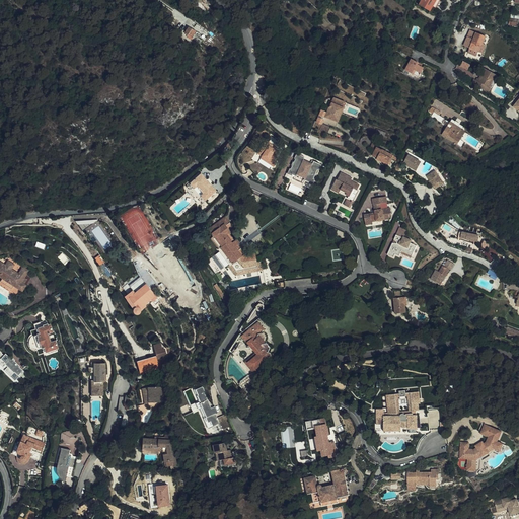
[(439,0),(422,0),(420,5),(431,11),(433,6),(436,7),(439,0)]
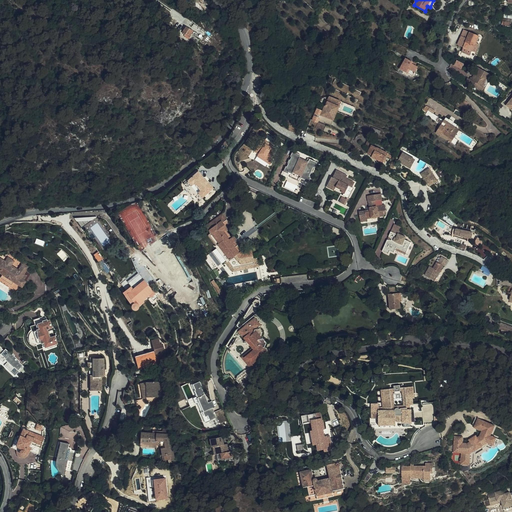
[(323,18),(315,23),(321,31),(322,30),(324,34),(331,29),(323,18)]
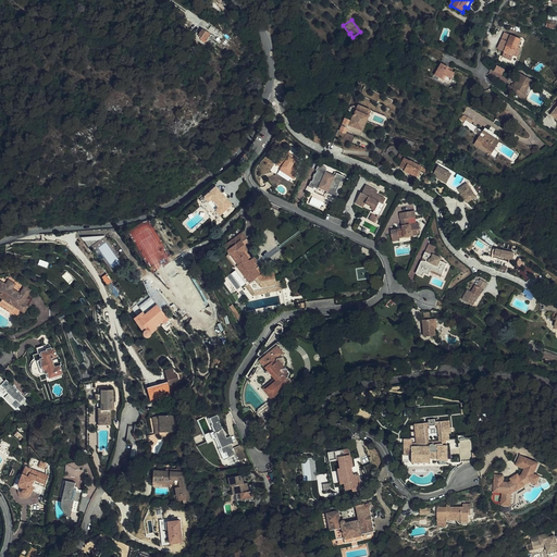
[(546,26),(556,28),(556,21),(547,20),(546,26)]
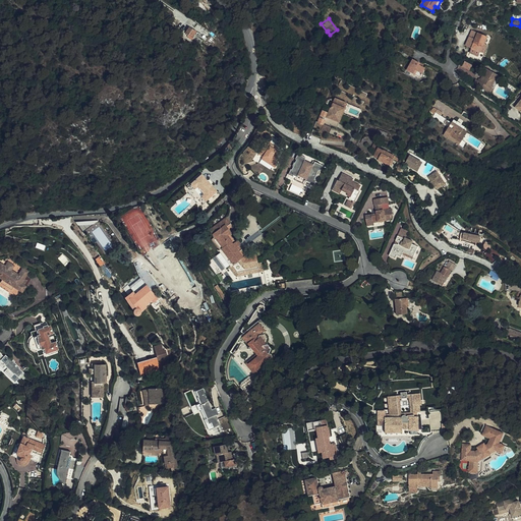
[(488,36),(480,33),(476,41),(475,43),(473,48),(471,47),(470,51),(482,56),(486,47),(484,46),(488,36)]
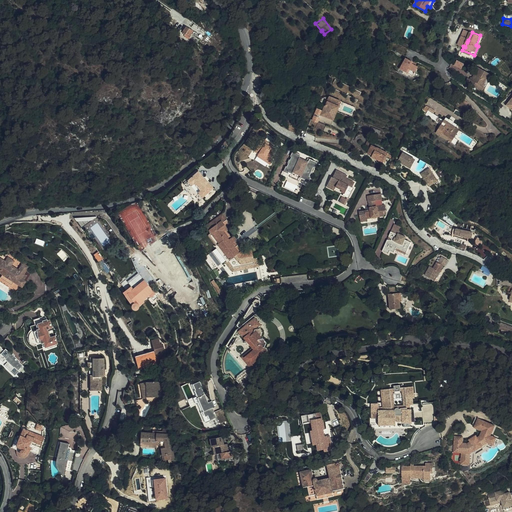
[(458,44),(463,46),(465,47),(467,42),(465,41),(460,39),(458,44)]
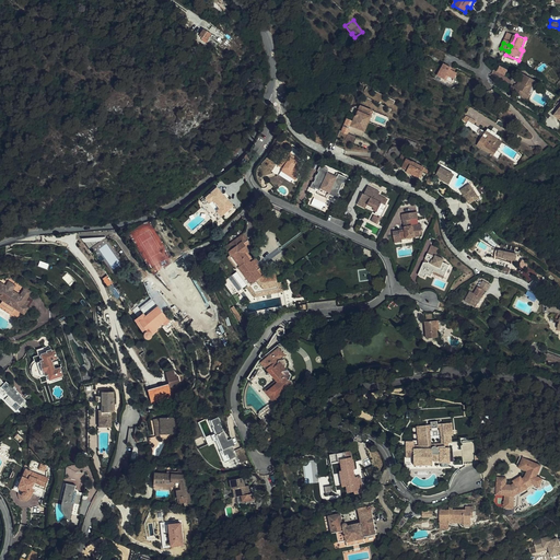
[(447,78),(454,80),(457,74),(451,71),(452,69),(442,65),(436,78),(446,81),(447,78)]
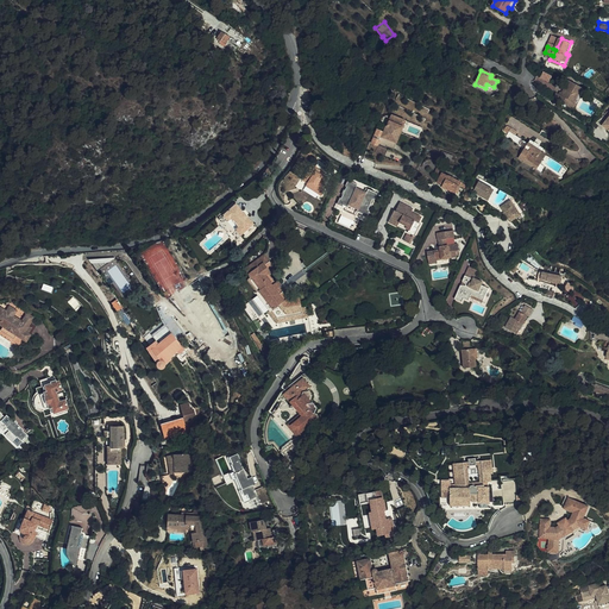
[(550,81),(552,74),(542,71),(540,79),(550,81)]
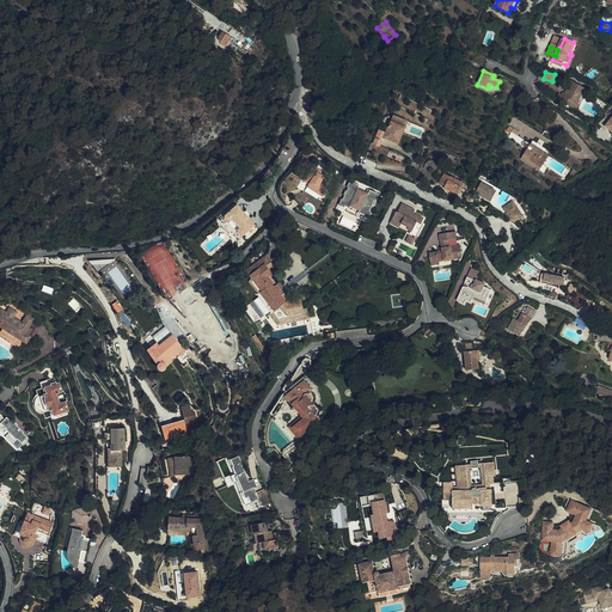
[(569,84),(565,91),(568,92),(567,95),(562,92),(560,91),(557,96),(576,106),(579,103),(577,102),(583,91),(585,92),(588,87),(581,85),(571,79),(568,84),(569,84)]
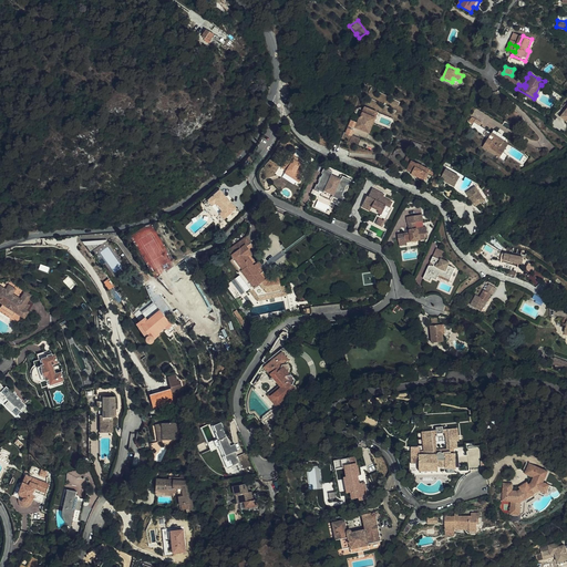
[(354,127),(366,132),(369,122),(372,123),(377,112),(363,106),(359,117),(354,127)]
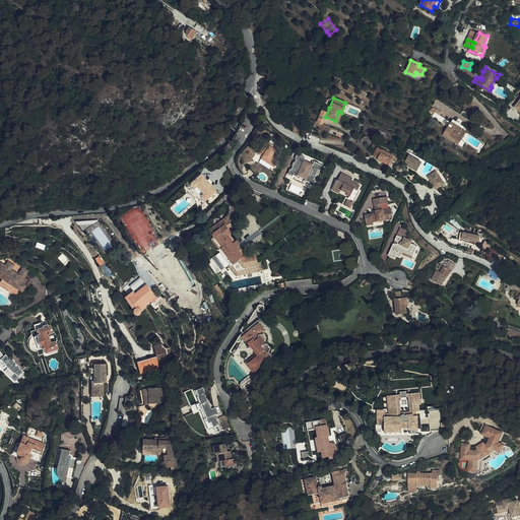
[(476,106),(468,100),(465,104),(474,110),(476,106)]
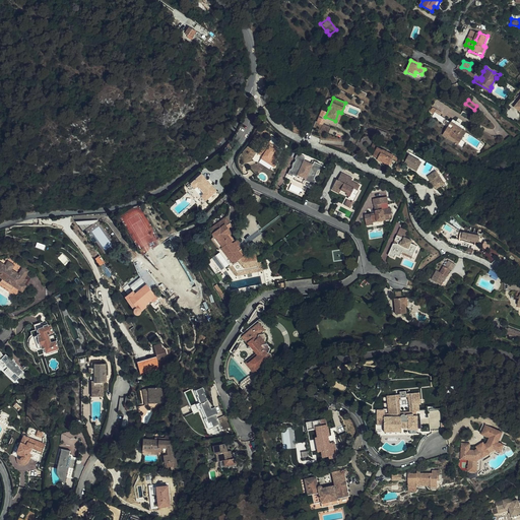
[(449,123),(450,121),(446,119),(445,119),(443,121),(444,123),(448,125),(451,127),(453,125),(449,123)]
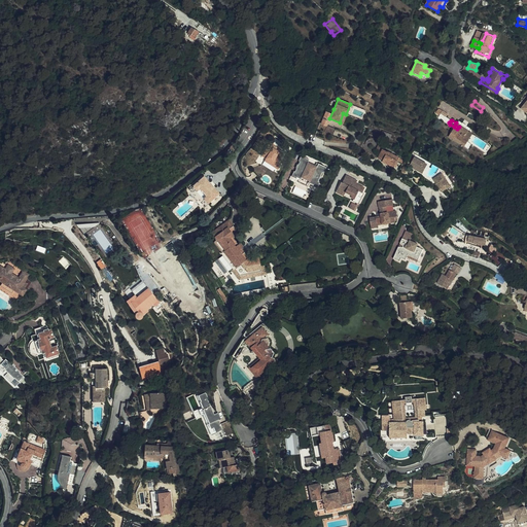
[(457,121),(456,123),(455,125),(459,127),(457,129),(454,127),(448,136),(464,146),(472,133),(468,130),(468,129),(457,121)]
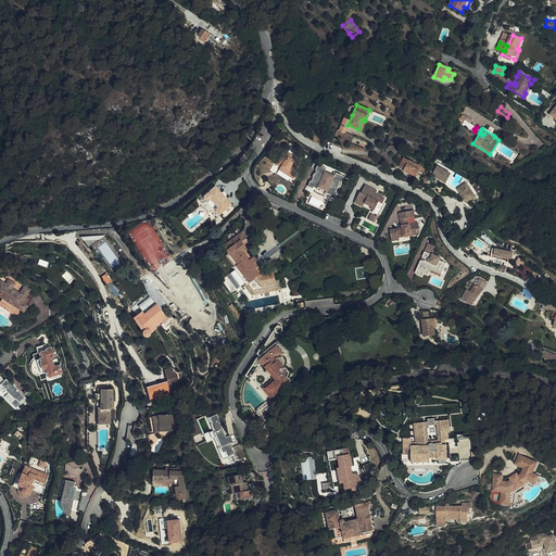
[(350,142),(353,135),(345,133),(342,139),(350,142)]
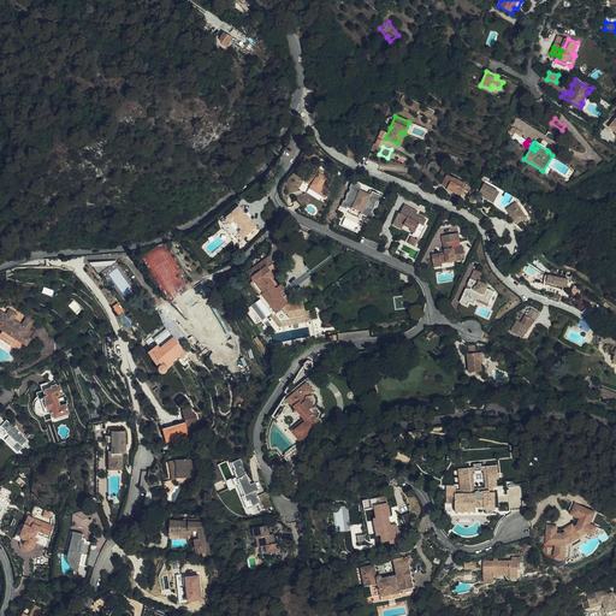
[(448,153),(445,159),(456,164),(458,157),(448,153)]
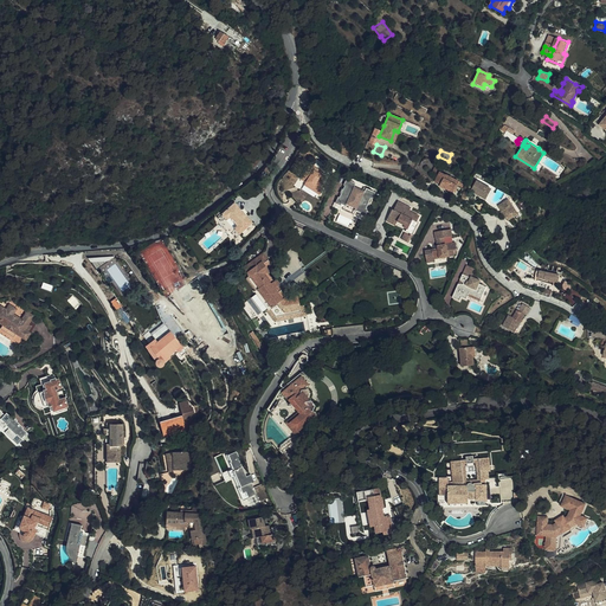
[(316,189),(318,192),(321,189),(317,187),(324,176),(320,173),(313,168),(314,166),(309,162),(303,172),(302,174),(296,168),(288,178),(292,184),(298,178),(304,181),(311,186),(309,188),(315,192),(316,189)]
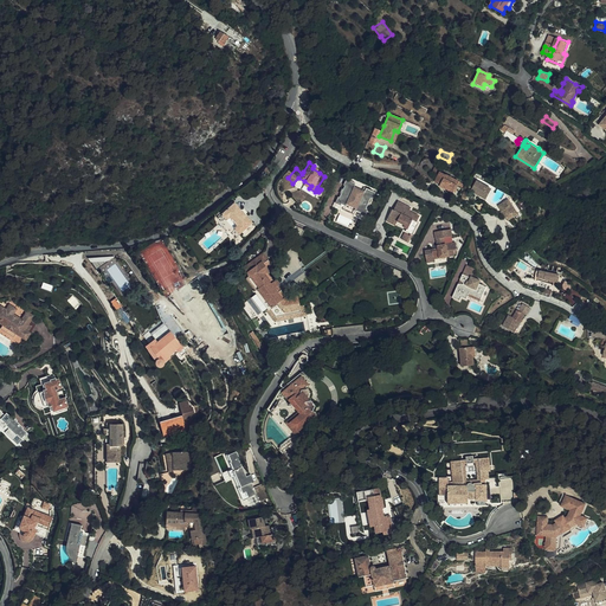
[(439,172),(442,168),(434,165),(431,172),(437,175),(439,172)]
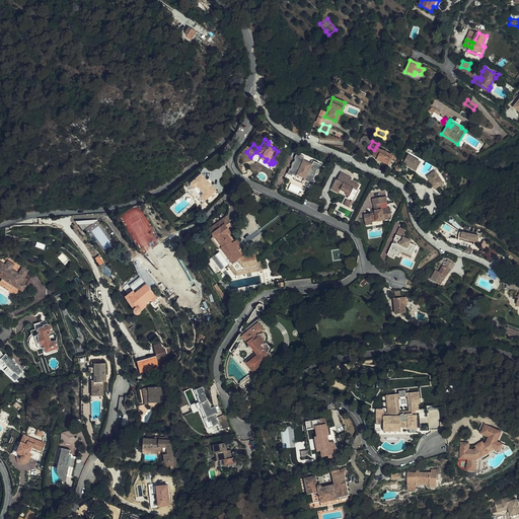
[(246,152),(253,144),(251,143),(244,150),(246,152)]
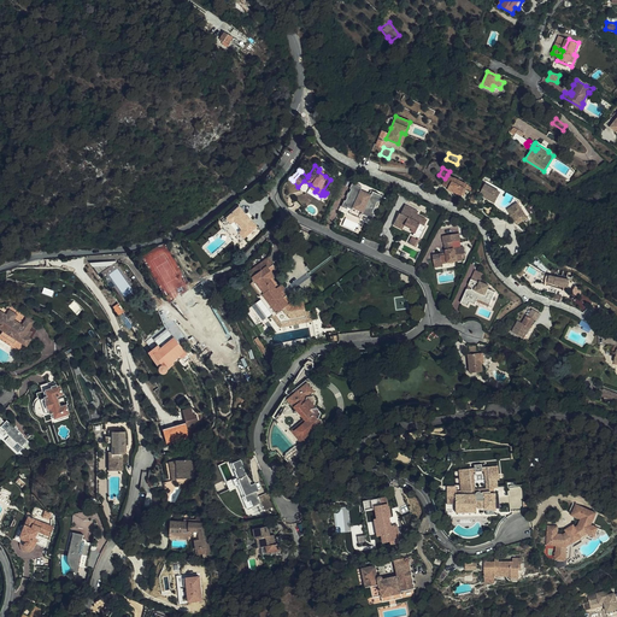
[(466,184),(447,175),(445,178),(442,184),(447,188),(447,189),(460,195),(464,188),(470,191),(471,189),(466,184)]
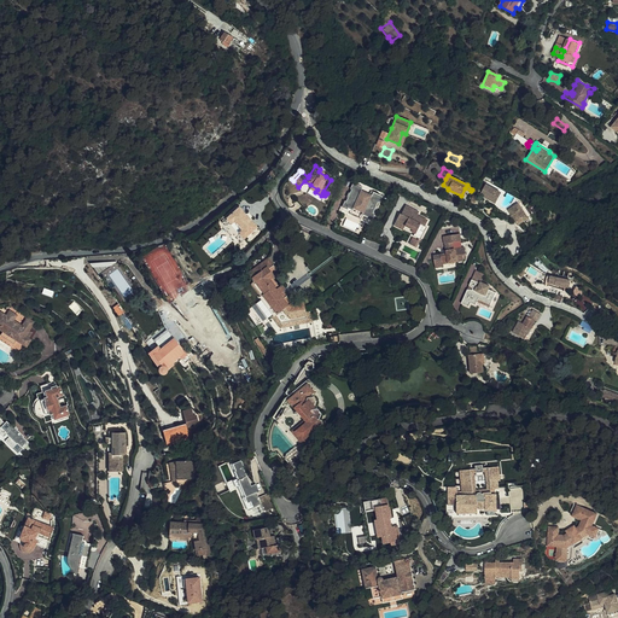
[(350,188),(348,192),(349,193),(348,197),(347,196),(345,199),(343,199),(340,205),(345,208),(347,207),(350,209),(351,209),(353,208),(361,211),(360,214),(361,214),(366,215),(365,217),(371,220),(373,213),(372,211),(373,208),(374,207),(371,205),(372,203),(375,205),(375,204),(377,200),(378,202),(382,194),(372,190),(371,193),(360,188),(361,185),(351,180),(349,187),(350,188)]
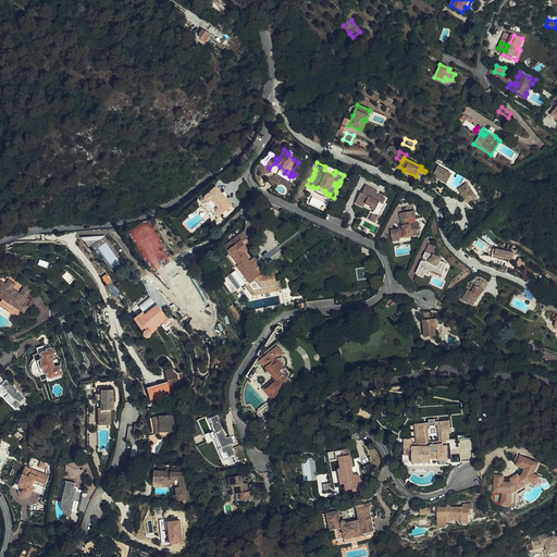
[(446,182),(450,172),(437,165),(435,170),(432,174),(446,182)]
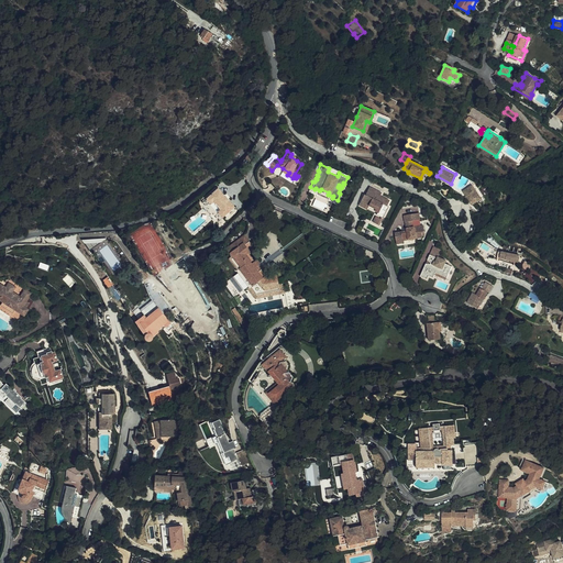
[(363,192),(357,205),(366,209),(366,207),(376,211),(375,213),(381,216),(382,217),(388,206),(386,205),(388,199),(379,195),(381,191),(368,185),(365,194),(363,192)]
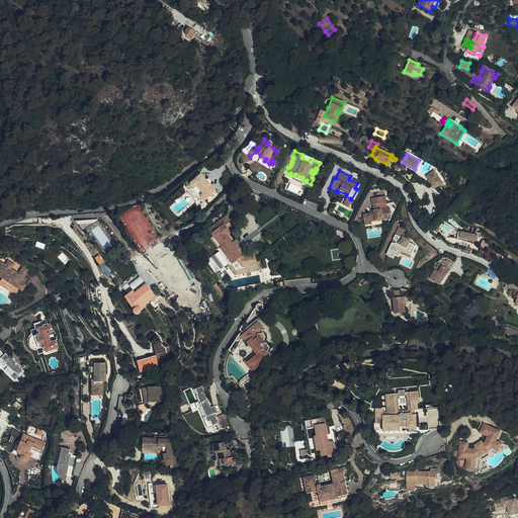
[(436,174),(434,170),(425,175),(428,179),(436,174)]
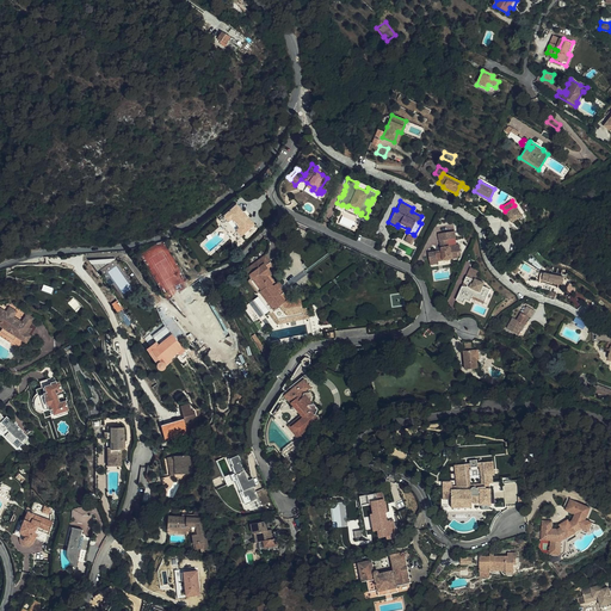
[(241,235),(254,223),(247,216),(247,215),(244,211),(236,204),(224,215),(229,221),(232,220),(239,227),(236,229),(241,235)]
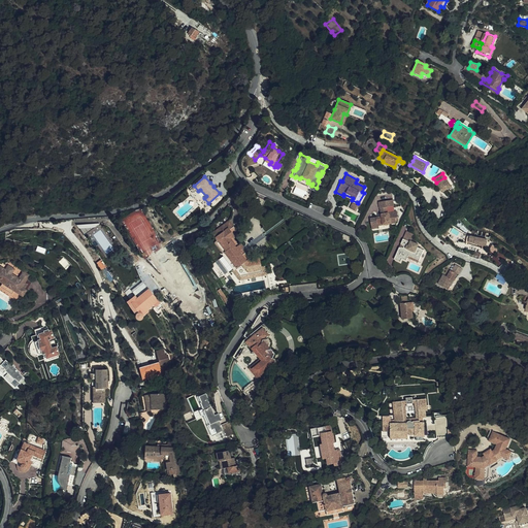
[(300,178),(299,178),(298,182),(307,186),(308,183),(307,183),(308,180),(301,177),(300,178)]
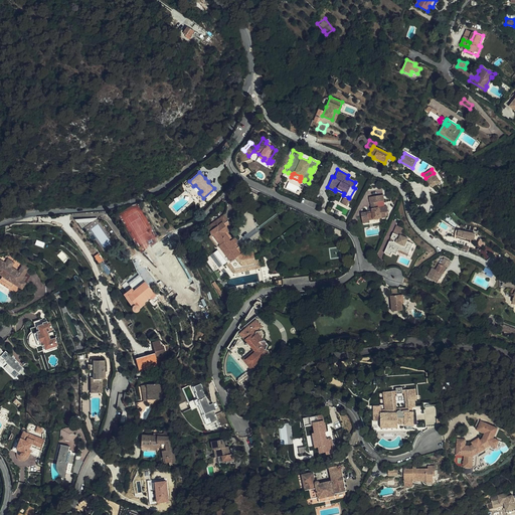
[(434,173),(425,178),(431,187),(439,182),(434,173)]
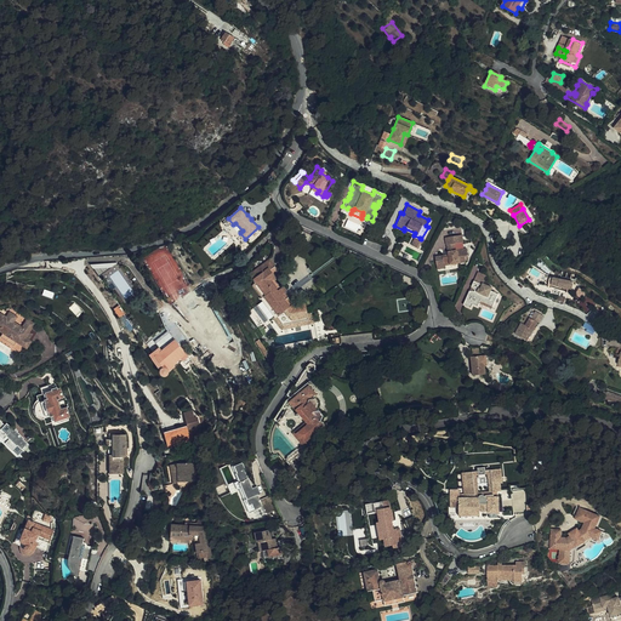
[(233,224),(228,218),(223,223),(241,243),(245,239),(240,233),(243,231),(235,223),(233,224)]
